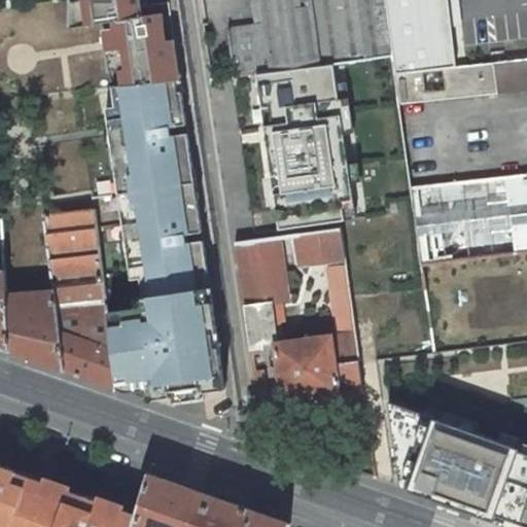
[(85,26),(81,0),(78,0),(70,1),(70,28),(85,26)]
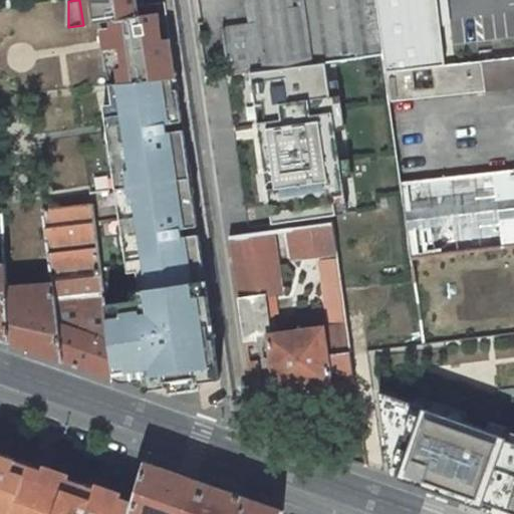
[(79,0),(83,25),(99,23),(109,21),(110,28),(116,69),(118,83),(176,78),(168,23),(165,3),(138,7),(136,0),(79,0)]
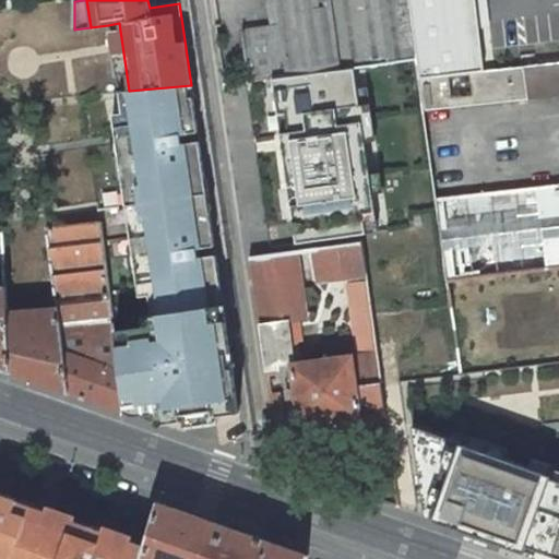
[(340,70),(416,57),(407,0),(265,0),(270,26),(242,30),(248,80),(273,76),(340,70)]
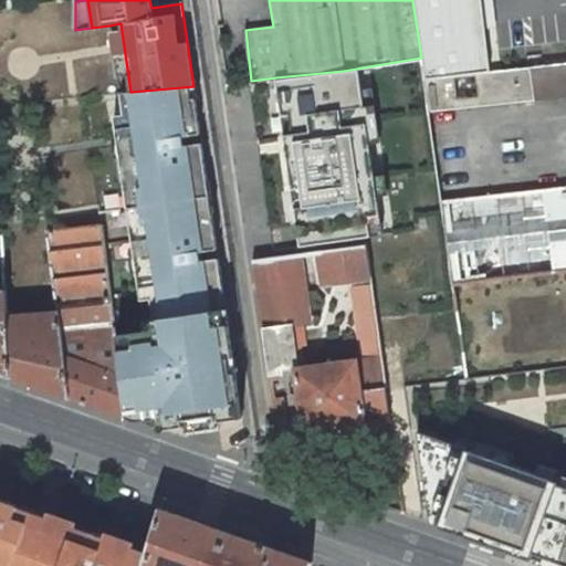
[(486,52),(480,0),(412,0),(421,58),(425,81),(490,73),(486,52)]
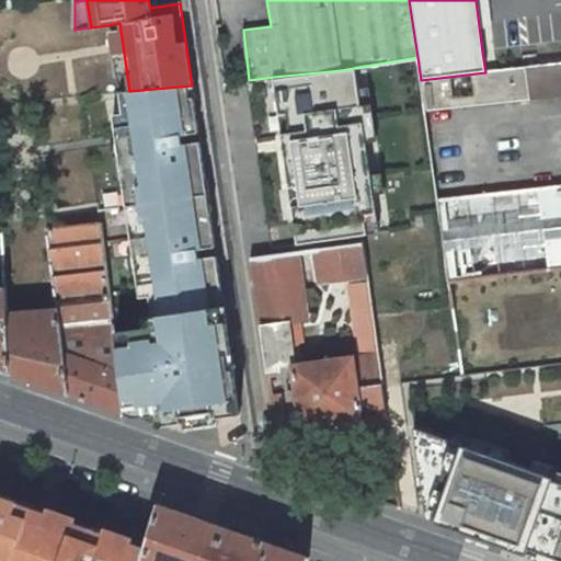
[(560,12),(541,15),(547,66),(560,64),(560,12)]
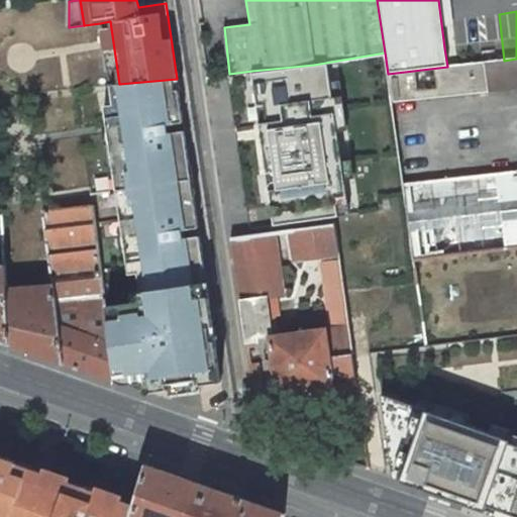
[(117,70),(111,28),(101,30),(104,46),(107,71),(117,70)]
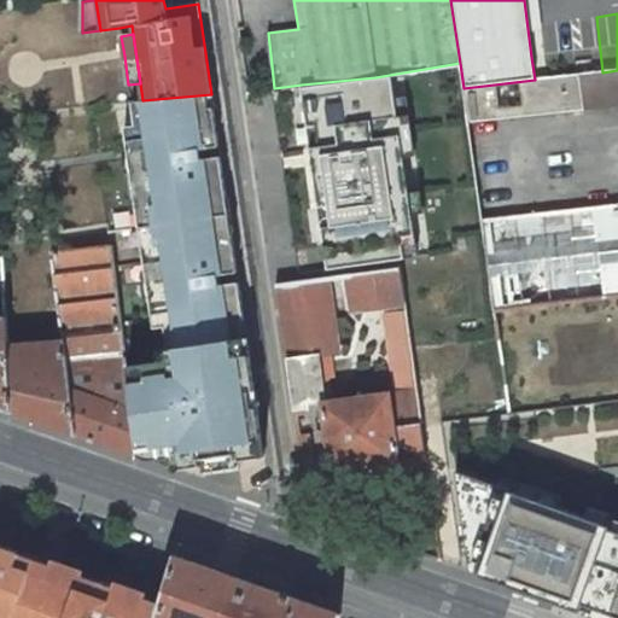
[(531,57),(535,80),(593,74),(596,73),(593,50),(531,57)]
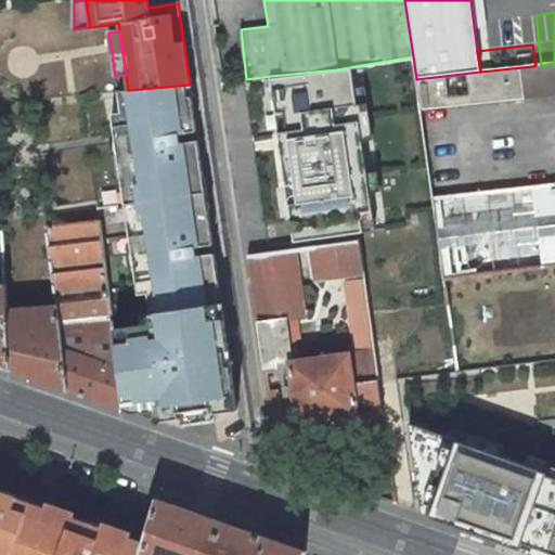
[(365,281),(374,351),(378,382),(398,378),(405,377),(415,376),(456,373),(446,288),(444,281),(434,197),(421,108),(416,79),(413,56),(337,69),(360,243),(363,271),(365,281)]
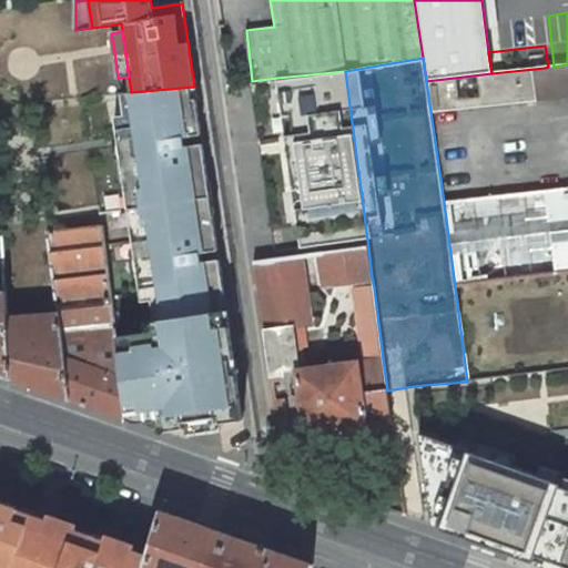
[(545,68),(549,99),(567,97),(567,64),(554,67),(548,67),(545,68)]
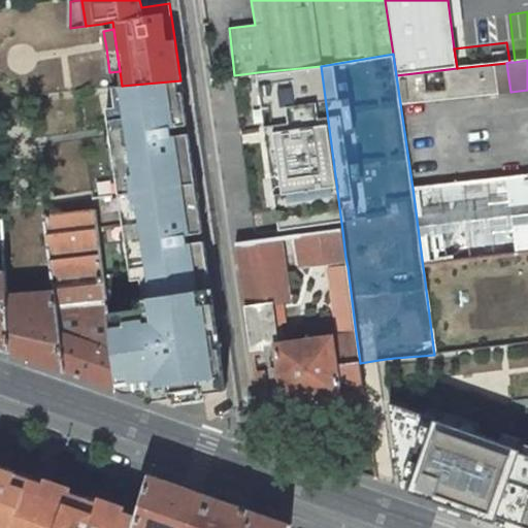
[(510,92),(506,63),(457,68),(396,75),(400,103),(510,92)]
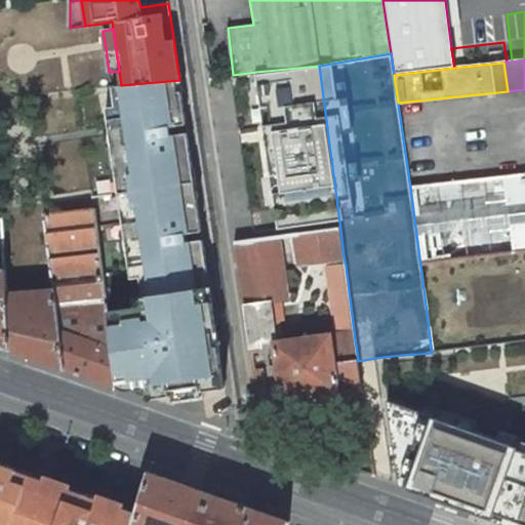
[(299,235),(340,230),(319,66),(256,72),(260,103),(280,238),(299,235)]
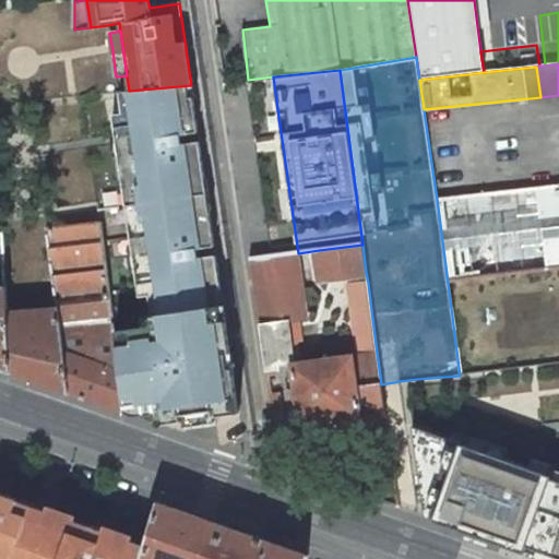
[(125,411),(157,423),(237,411),(191,85),(129,91),(119,92),(121,114),(113,115),(123,183),(139,298),(147,296),(156,295),(161,323),(152,335),(116,341),(125,411)]
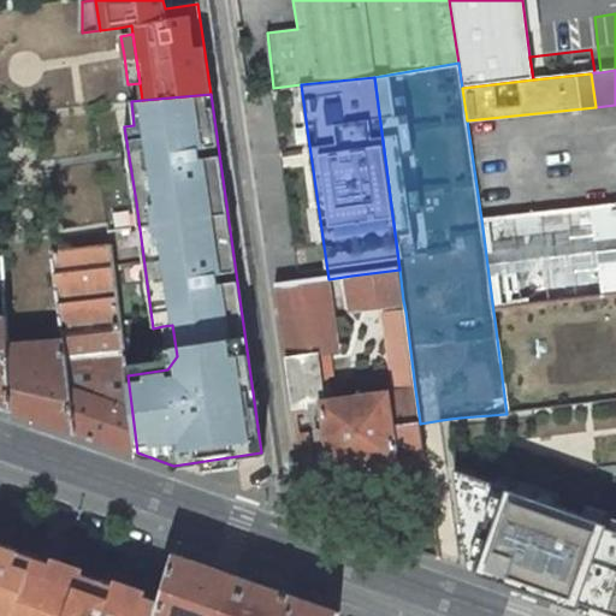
[(615,202),(481,219),(493,312),(615,296),(615,202)]
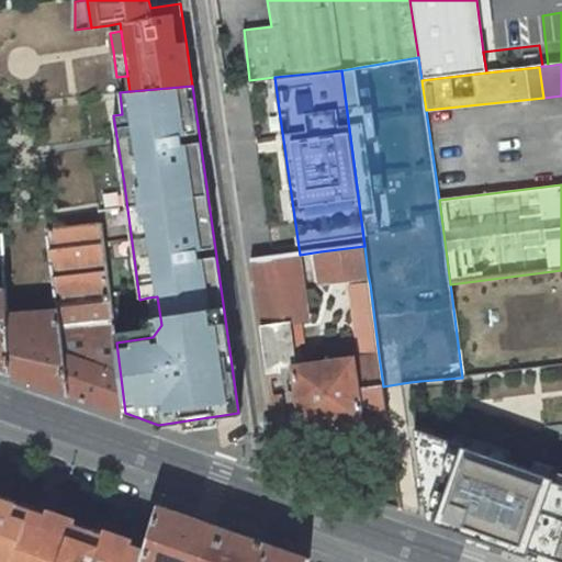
[(68,394),(125,413),(116,343),(115,334),(101,222),(48,227),(58,307),(68,394)]
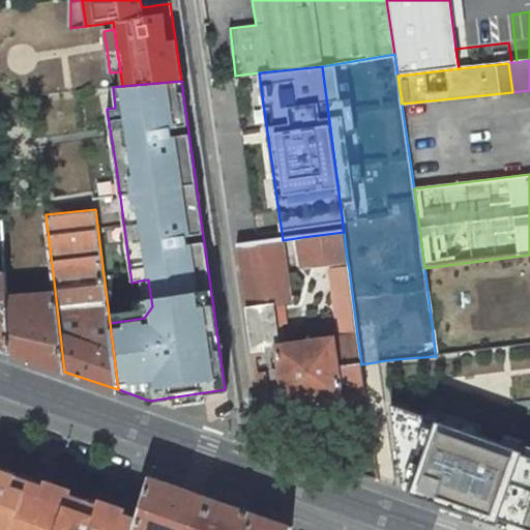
[(0,348),(9,352),(7,294),(7,270),(3,222),(0,221),(0,348)]
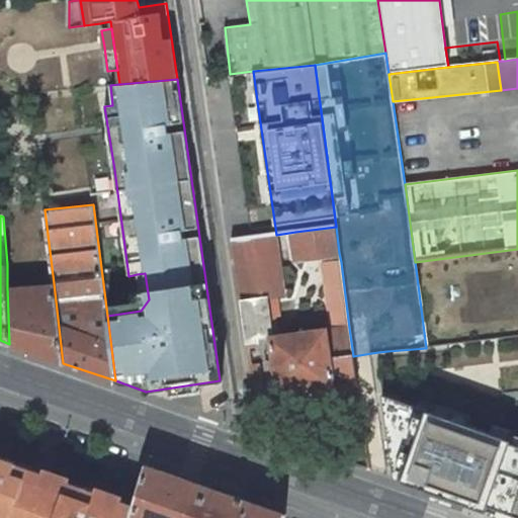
[(298,259),(339,253),(336,227),(295,232),(298,259)]
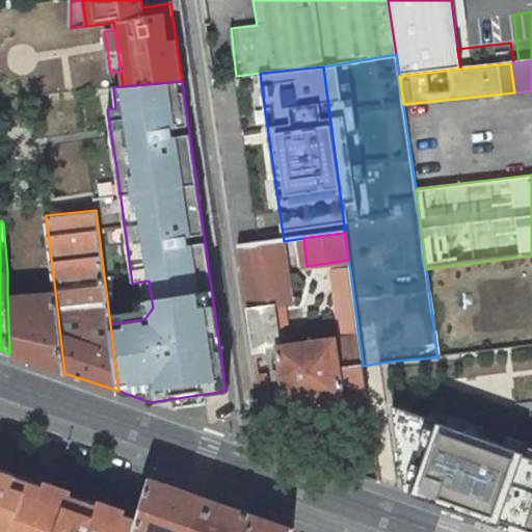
[(292,302),(284,241),(260,244),(239,246),(246,308),(254,353),(267,351),(266,349),(277,347),(285,400),(285,403),(367,393),(363,366),(358,337),(350,269),(338,271),(348,339),(336,340),(336,339),(281,346),(274,306),(292,302)]
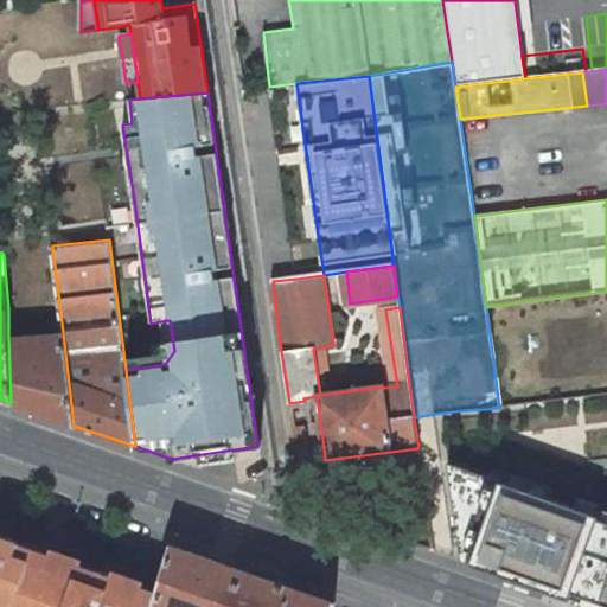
[(154,356),(125,360),(126,370),(165,364),(174,351),(170,320),(160,321),(164,344),(154,356)]
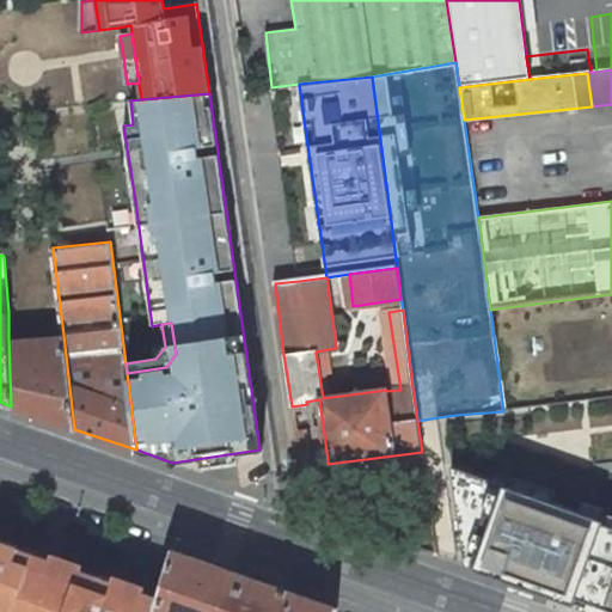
[(11,407),(74,429),(63,335),(8,340),(11,407)]
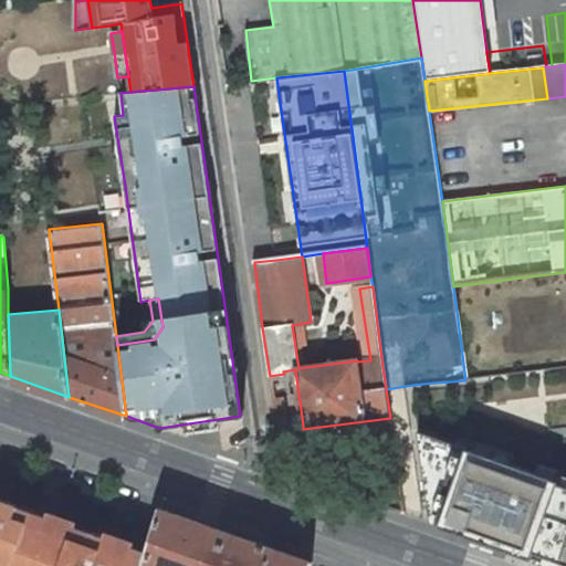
[(296,427),(303,426),(295,369),(283,371),(284,374),(286,390),(291,395),(296,427)]
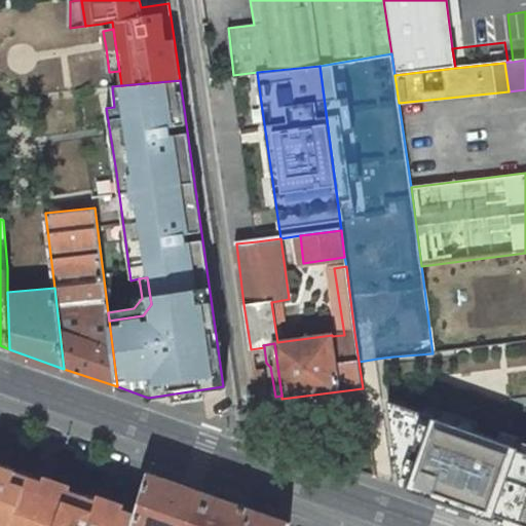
[(525,525),(525,451),(390,403),(402,485),(517,525),(525,525)]
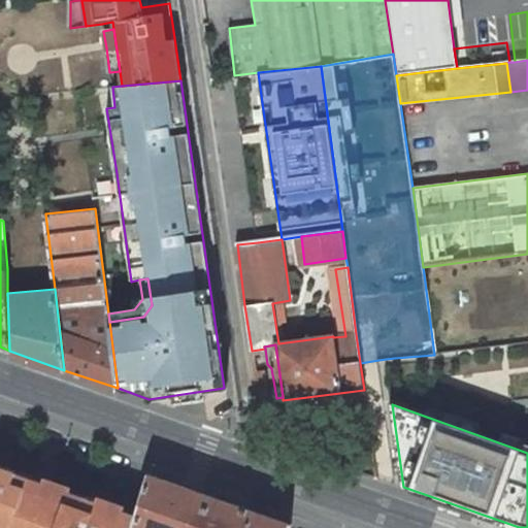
[(18,472),(0,466),(0,527),(133,527),(134,527),(121,522),(125,512),(97,501),(93,513),(68,503),(71,492),(44,483),(40,494),(13,484),(18,472)]
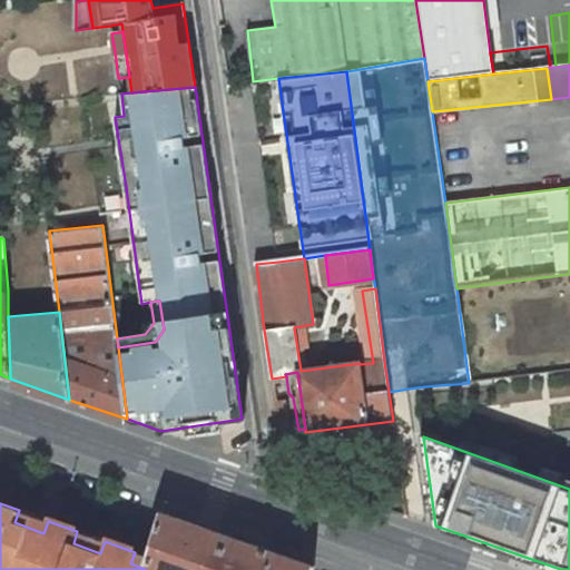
[(43,533),(48,521),(19,510),(15,522),(43,533)]
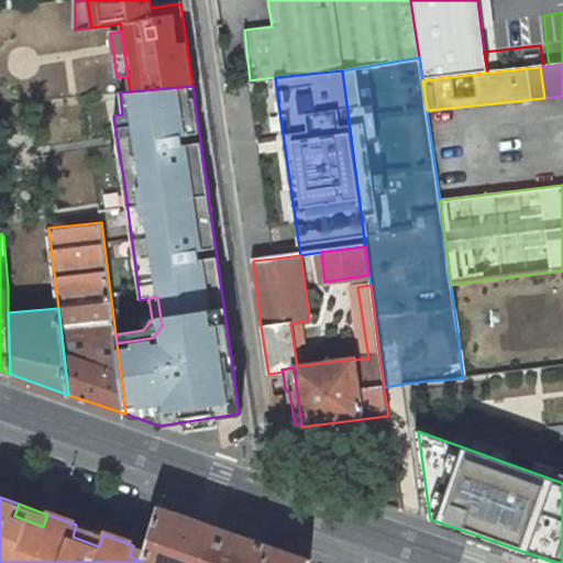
[(309,562),(310,559),(159,506),(154,525),(146,550),(143,562),(142,562),(309,562)]
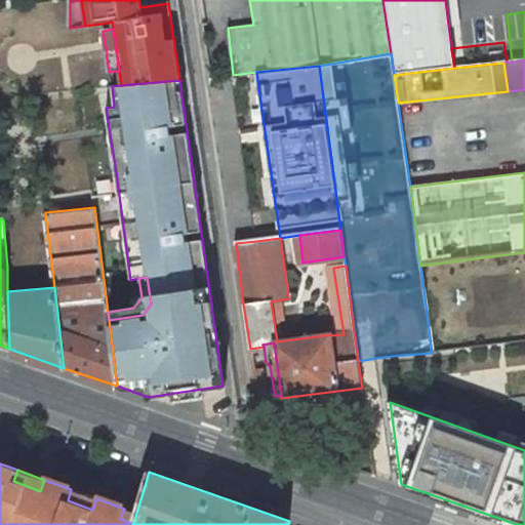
[(92,510),(96,498),(71,489),(68,500),(92,510)]
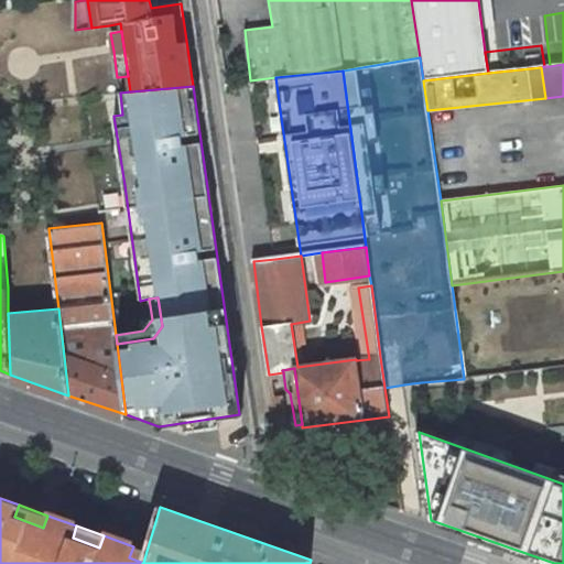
[(129,557),(143,563),(147,551),(133,546),(129,557)]
